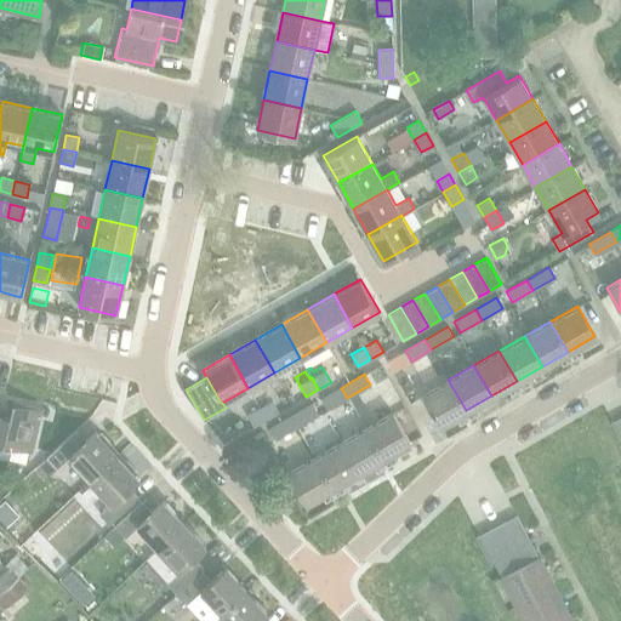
[(439,426),(466,410),(448,380),(421,396),(439,426)]
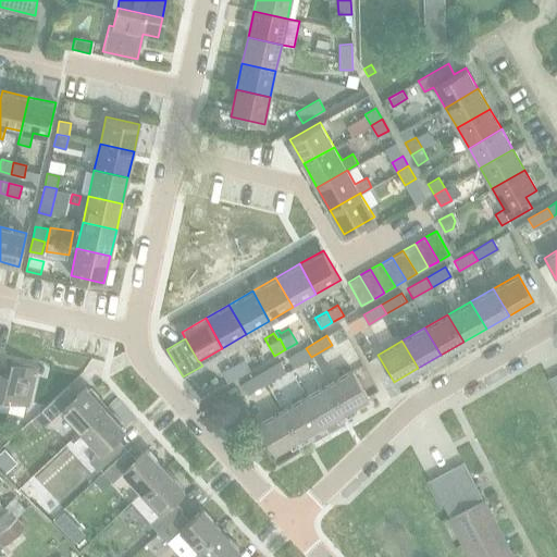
[(294,367),(311,357),(306,348),(304,348),(288,358),(294,367)]
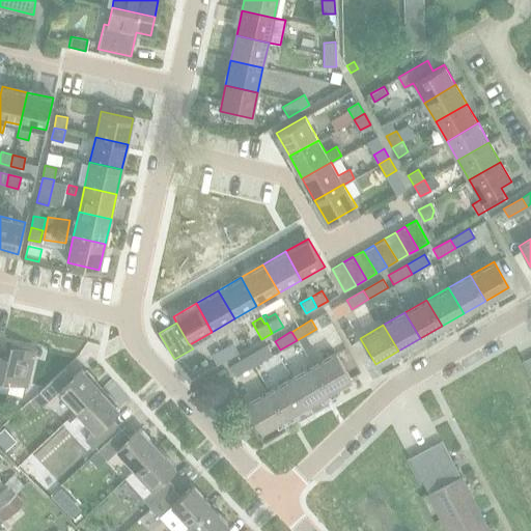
[(222,348),(228,359),(239,353),(232,342),(222,348)]
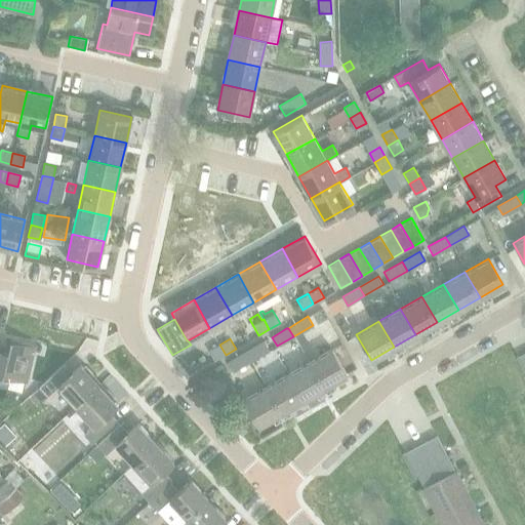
[(24,392),(34,346),(10,340),(8,350),(0,347),(0,375),(9,377),(7,389),(24,392)]
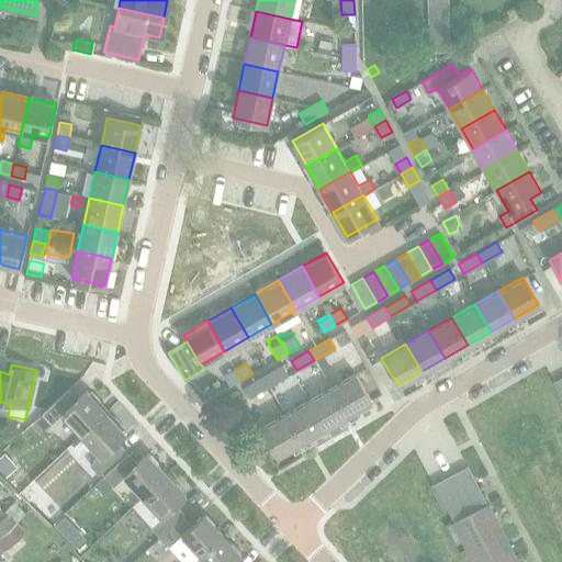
[(262,378),(268,386),(289,374),(283,366),(262,378)]
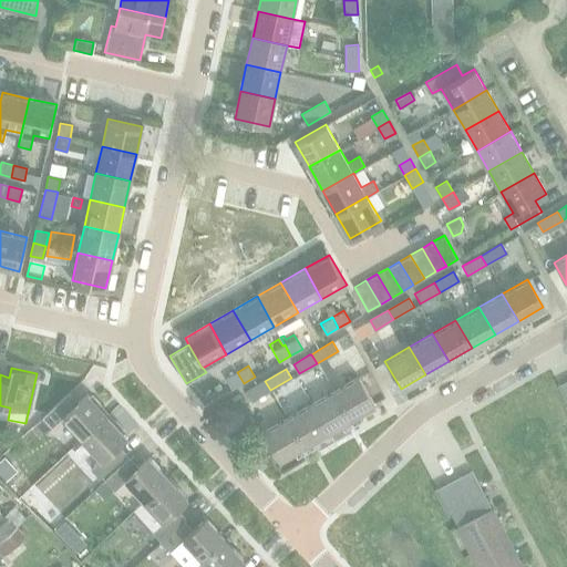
[(232,390),(244,383),(237,372),(226,379),(232,390)]
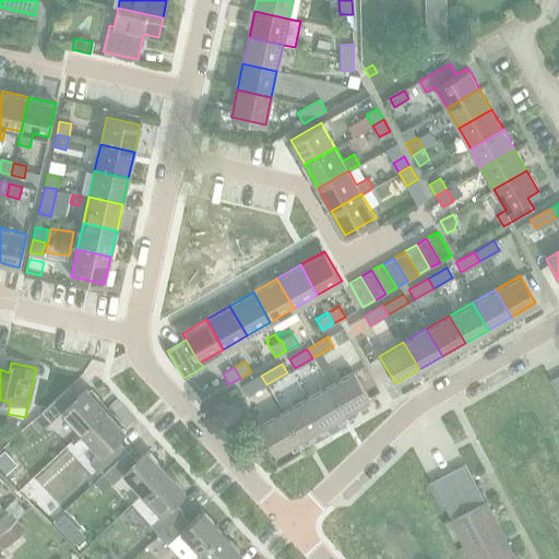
[(328,385),(344,413),(368,400),(352,372),(328,385)]
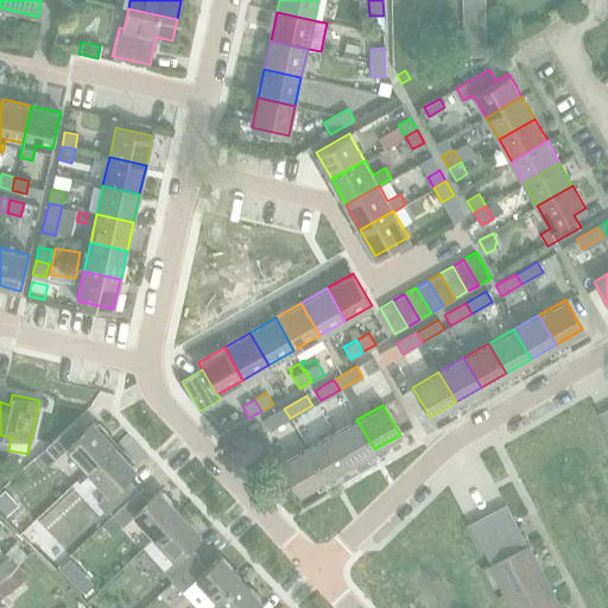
[(271,430),(290,418),(284,409),(265,419),(271,430)]
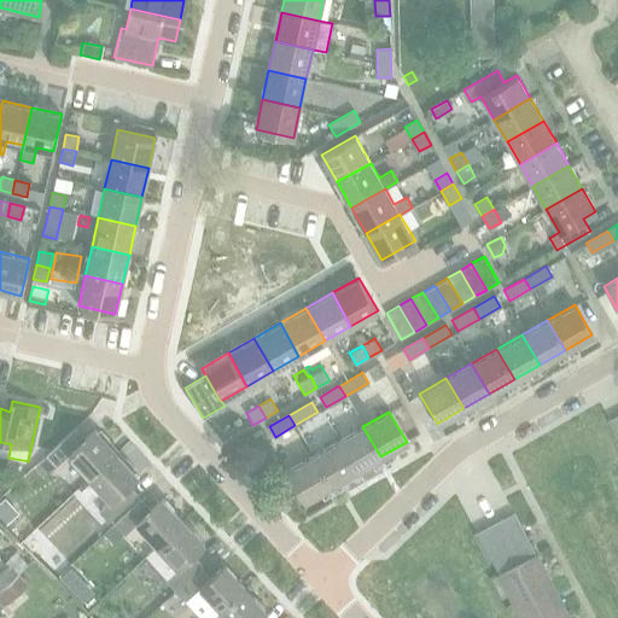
[(355,472),(380,456),(362,426),(337,441),(355,472)]
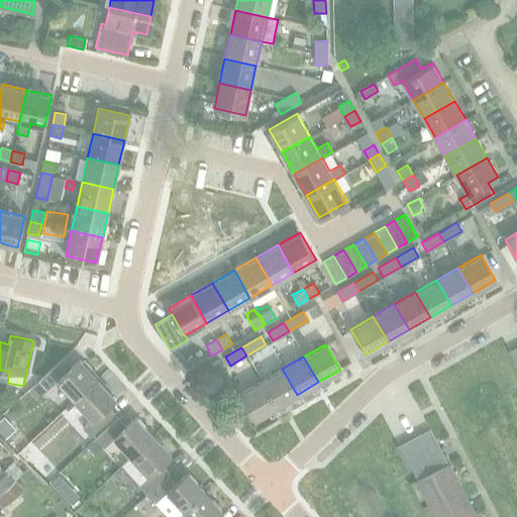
[(73,401),(98,378),(83,362),(81,364),(79,360),(71,368),(62,358),(28,389),(37,398),(56,382),(73,401)]
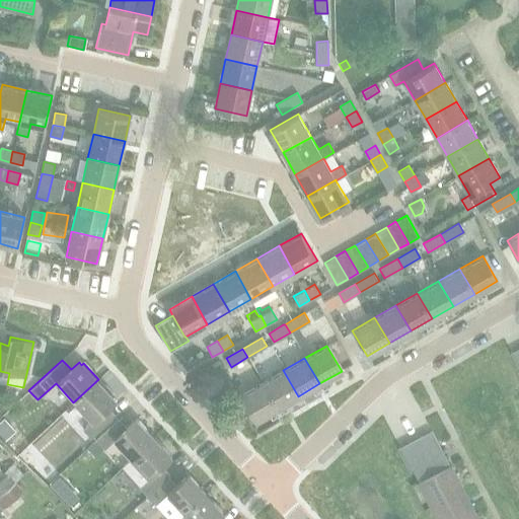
[(277,409),(298,396),(283,370),(262,383),(277,409)]
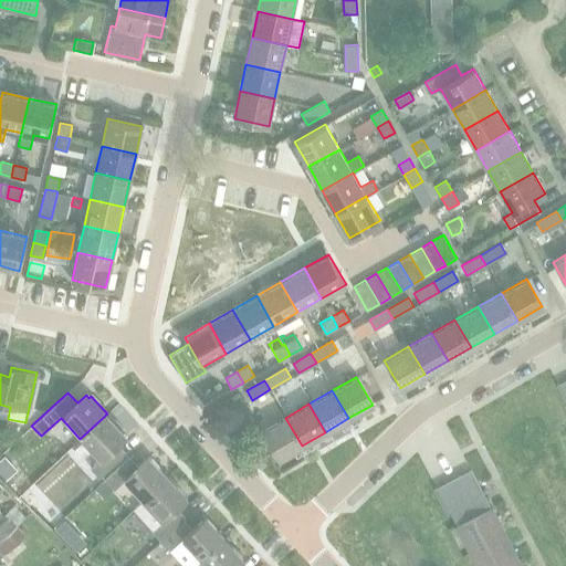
[(107,413),(80,439),(98,459),(88,469),(97,479),(125,454),(115,444),(124,437),(122,435),(124,432),(107,413)]
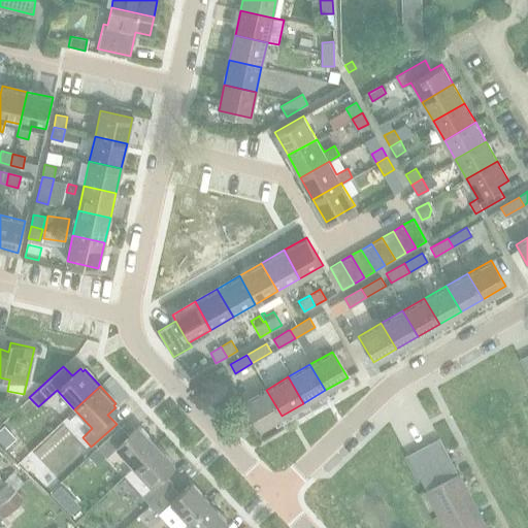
[(259,428),(282,416),(266,390),(244,402),(259,428)]
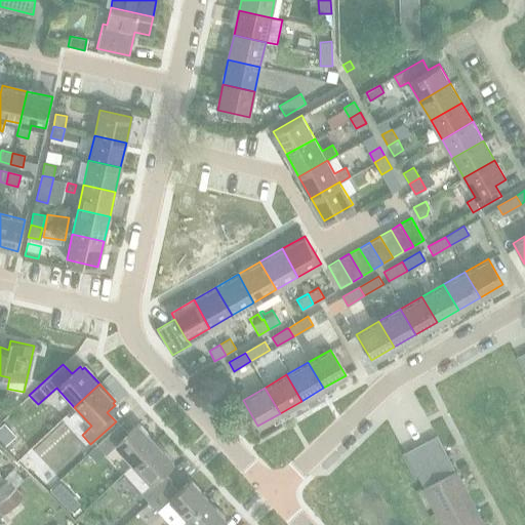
[(3,422),(0,425),(0,440),(4,444),(14,435),(3,422)]
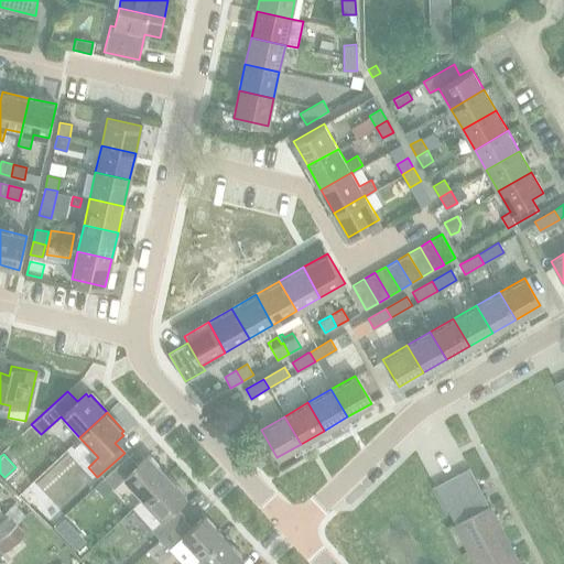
[(141,499),(165,476),(147,456),(136,466),(127,456),(102,478),(111,488),(122,478),(141,499)]
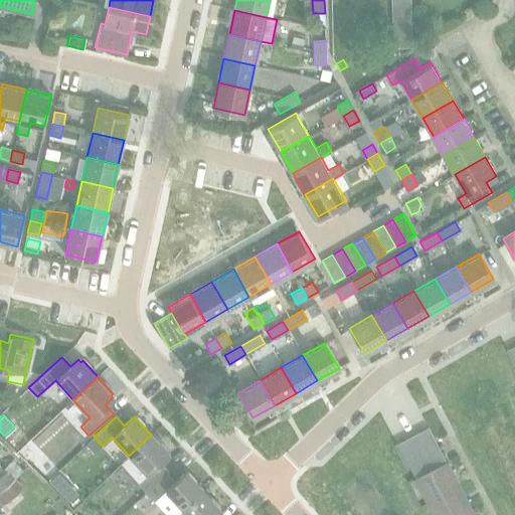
[(435,468),(446,463),(427,427),(416,434),(435,468)]
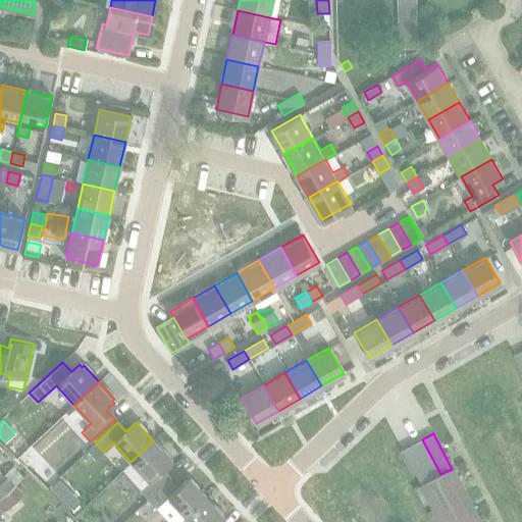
[(429,480),(440,474),(422,439),(412,445),(429,480)]
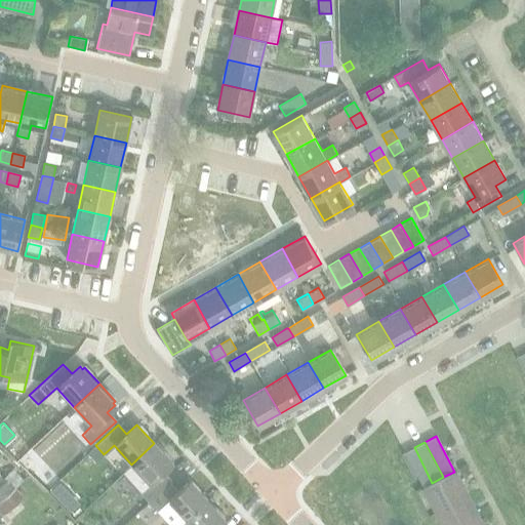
[(148,502),(168,482),(170,481),(162,472),(172,462),(154,443),(131,465),(149,483),(138,492),(148,502)]
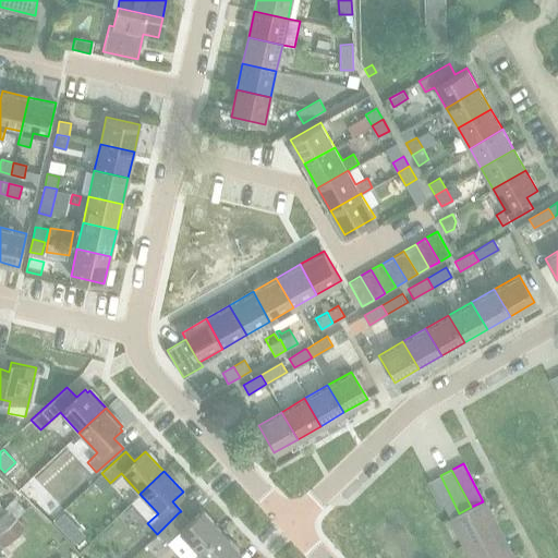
[(449,518),(459,513),(440,475),(428,482),(441,508),(441,507),(444,506),(449,518)]
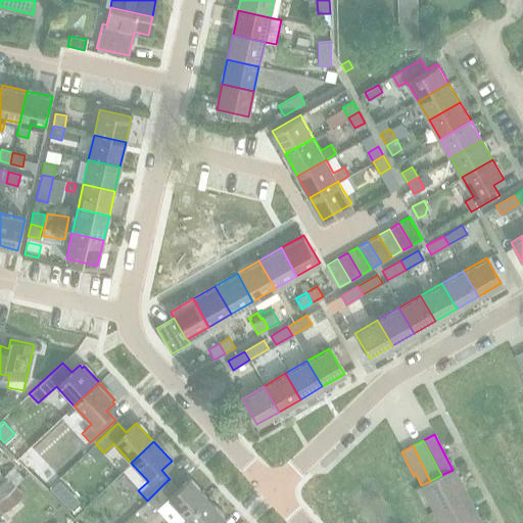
[(42,465),(33,473),(42,482),(51,474),(42,465)]
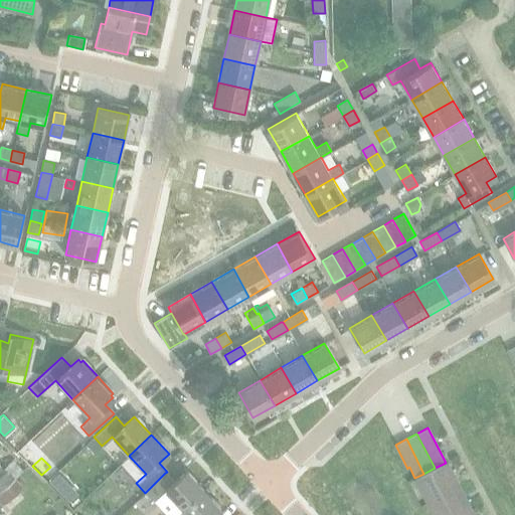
[(27,465),(21,459),(16,463),(23,470),(27,465)]
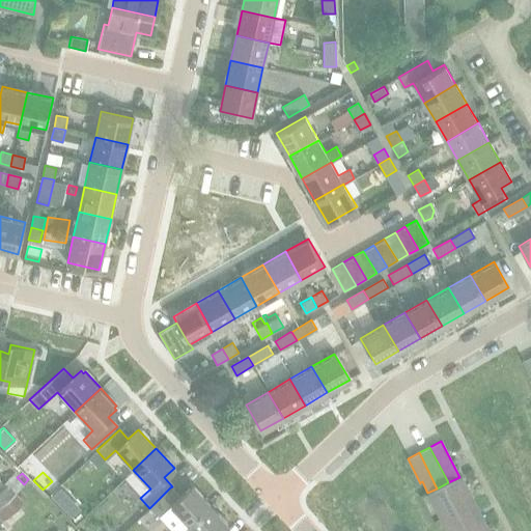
[(12,474),(4,482),(6,484),(14,493),(22,484),(12,474)]
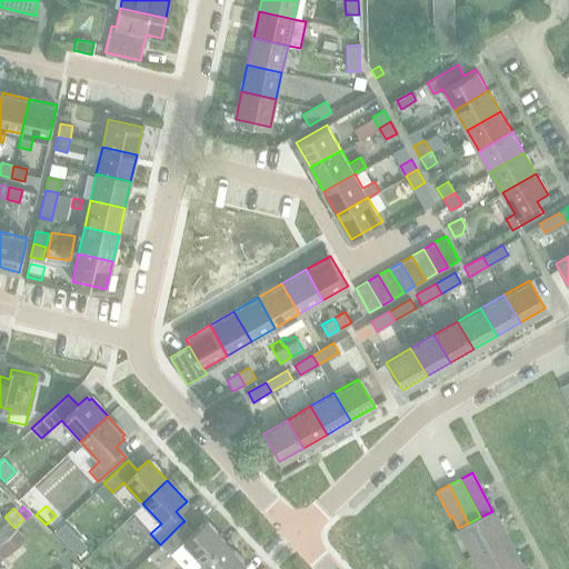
[(471,556),(507,537),(493,510),(492,511),(480,517),(468,523),(458,528),(457,529),(471,556)]
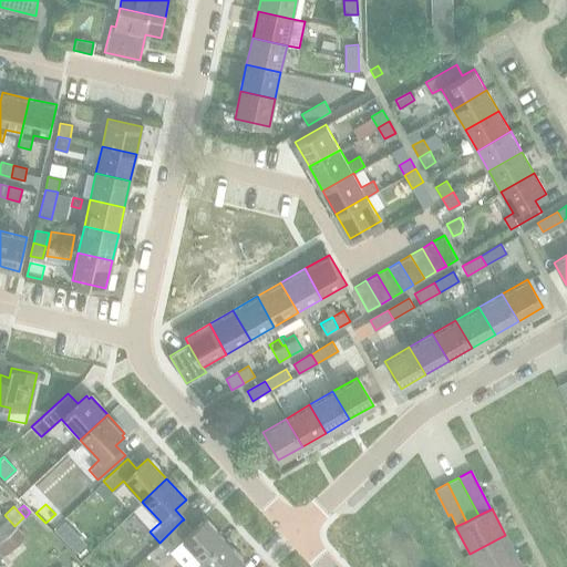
[(7,517),(0,522),(0,539),(14,526),(7,517)]
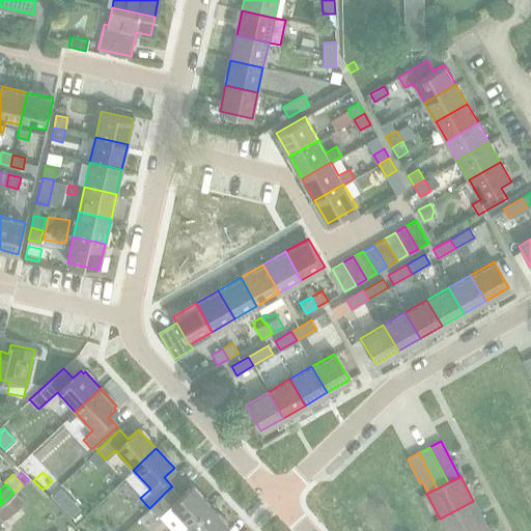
[(188,526),(210,506),(191,485),(178,497),(170,487),(149,508),(158,518),(170,506),(188,526)]
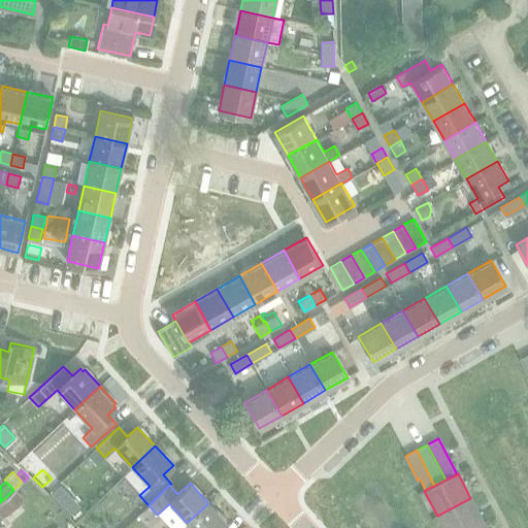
[(60,485),(51,494),(60,503),(69,495),(60,485)]
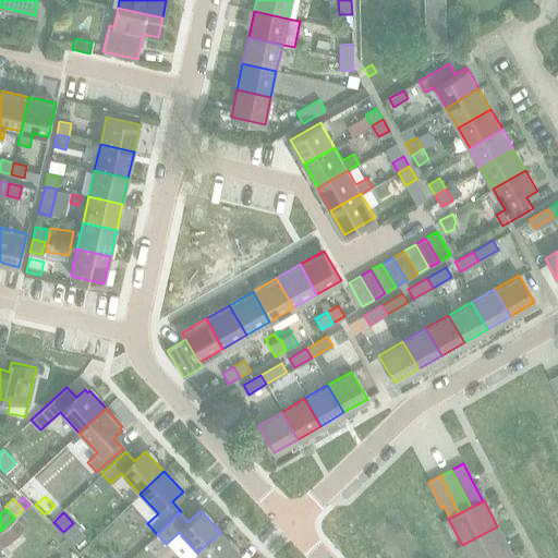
[(0,557),(0,548),(24,528),(14,518),(0,531),(0,557)]
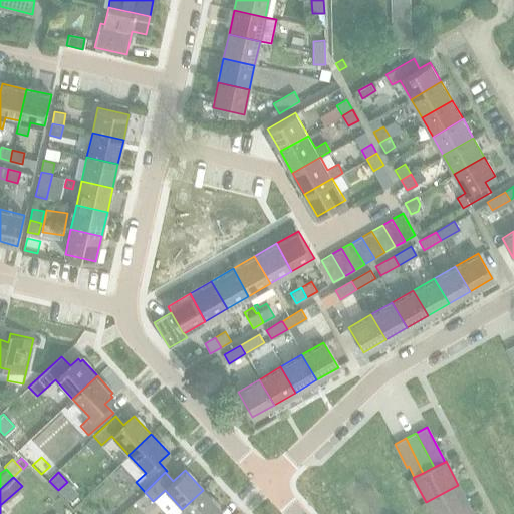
[(432,513),(459,513),(471,508),(458,485),(426,502),(432,513)]
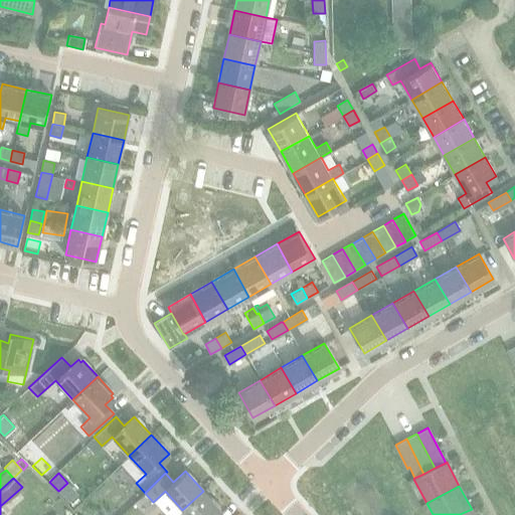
[(214,514),(220,509),(203,491),(182,510),(186,514),(214,514)]
